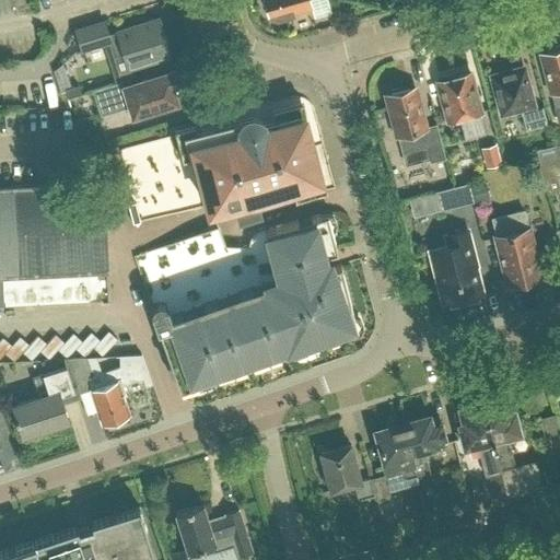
[(331,11),(327,0),(265,0),(268,8),(266,8),(269,16),(271,18),(290,12),(289,11),(293,10),(296,12),(305,10),(306,7),(311,4),(314,16),(331,11)]
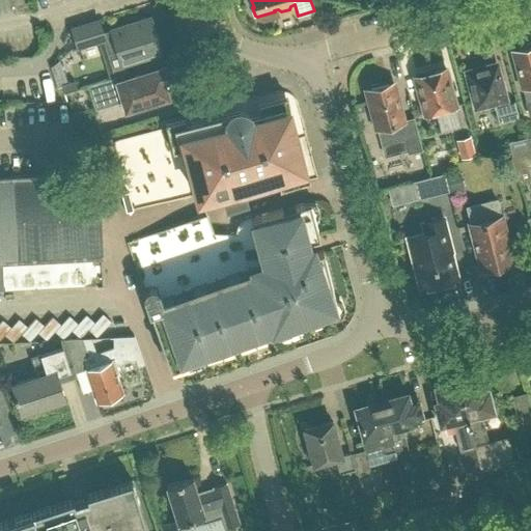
[(163,53),(151,16),(110,29),(110,30),(103,33),(99,20),(71,28),(77,48),(105,39),(109,52),(116,50),(121,66),(163,53)]
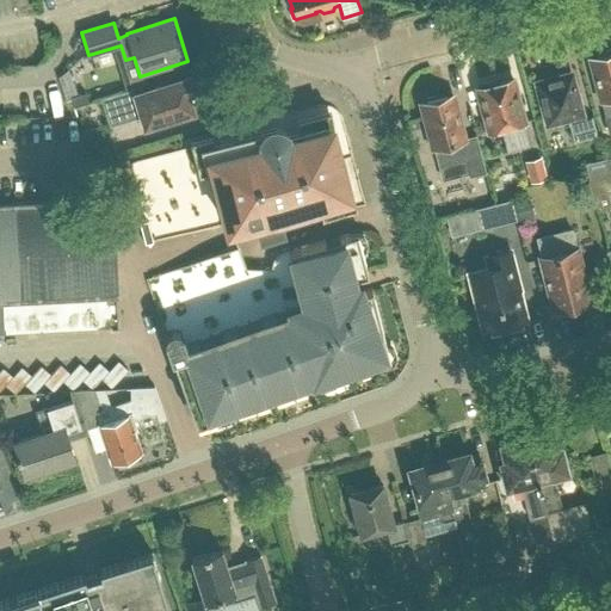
[(590,56),(602,99),(603,98),(610,129),(610,128),(610,47),(605,49),(603,53),(590,56)]
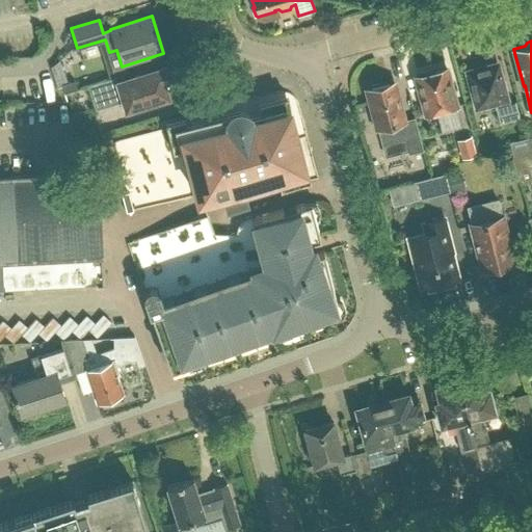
[(53,78),(59,100),(65,99),(64,91),(76,88),(73,79),(67,81),(60,61),(49,64),(53,78)]
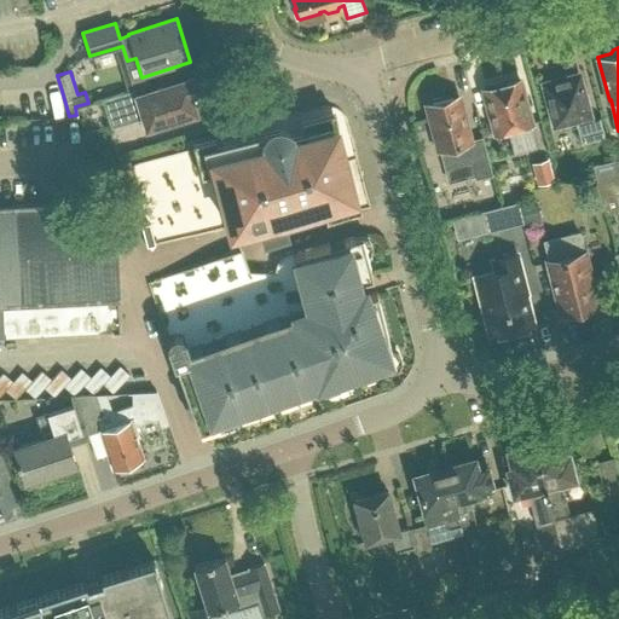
[(584,102),(577,74),(561,77),(561,75),(545,79),(547,82),(544,82),(554,122),(574,117),(580,140),(603,134),(599,116),(591,119),(588,102),(584,102)]
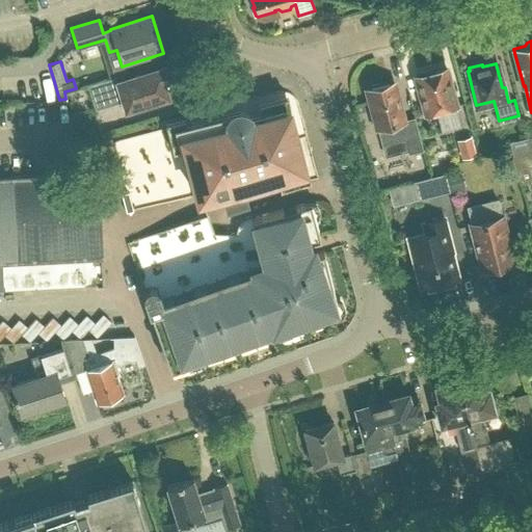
[(162,79),(170,77),(167,64),(123,78),(122,74),(88,83),(96,107),(123,99),(126,108),(167,96),(162,79)]
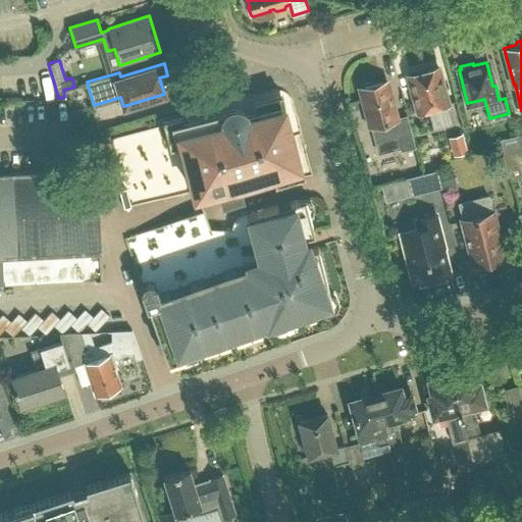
[(448,102),(438,65),(423,69),(419,67),(411,69),(410,72),(407,73),(412,94),(411,96),(413,104),(415,106),(416,110),(428,107),(433,126),(451,121),(446,102),(448,102)]
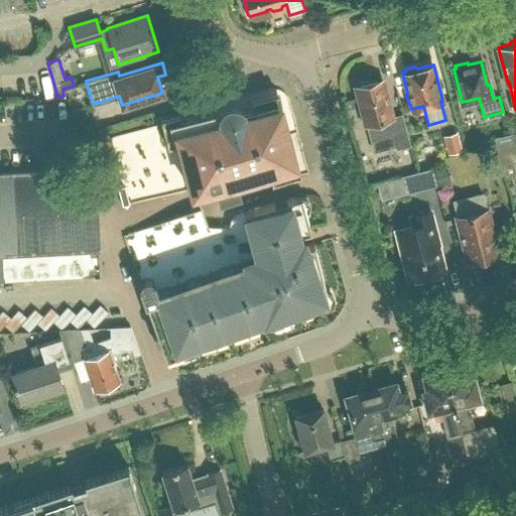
[(391,115),(382,79),(370,82),(367,79),(357,82),(356,86),(361,105),(359,108),(363,123),(367,122),(371,138),(391,133),(396,149),(410,145),(402,114),(391,117),(391,116),(391,115)]
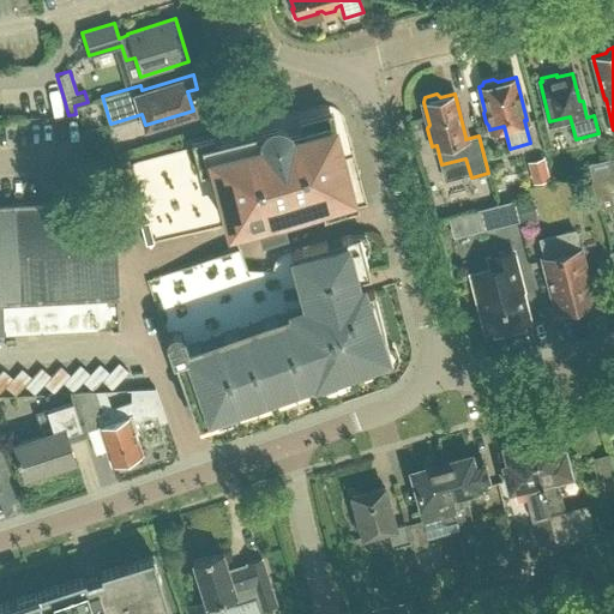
[(275,126),(274,126),(272,126),(209,143),(209,145),(210,145),(214,157),(204,160),(206,167),(218,214),(245,208),(247,217),(262,214),(263,218),(258,220),(260,232),(282,227),(281,220),(327,208),(327,206),(335,205),(332,197),(345,193),(348,193),(331,128),(315,133),(313,125),(306,126),(288,131),(287,130),(284,128),(282,127),(280,126),(278,126),(275,126)]
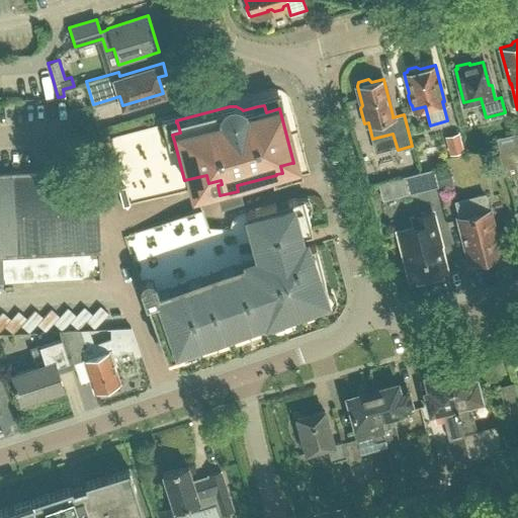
[(448,154),(462,150),(457,132),(443,136),(448,154)]
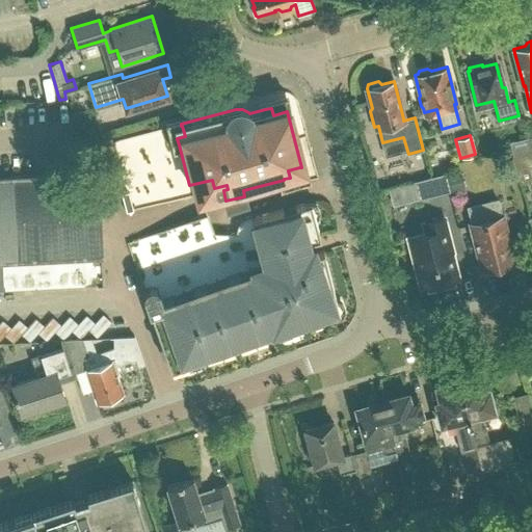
[(525,166),(531,164),(531,150),(530,151),(513,155),(520,182),(529,180),(525,166)]
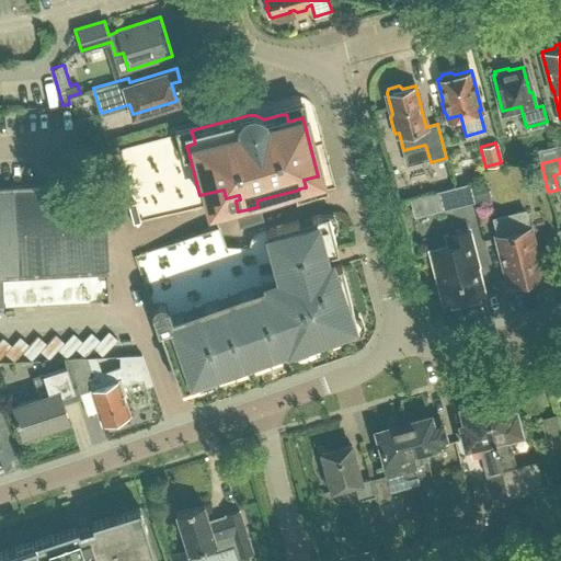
[(0,302),(105,297),(105,298),(109,298),(104,179),(101,180),(0,185),(0,302)]
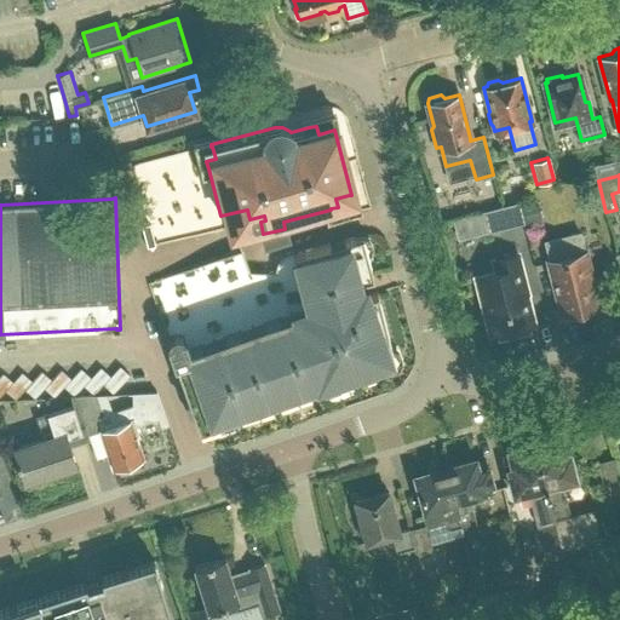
[(510,225),(505,206),(482,212),(486,230),(510,225)]
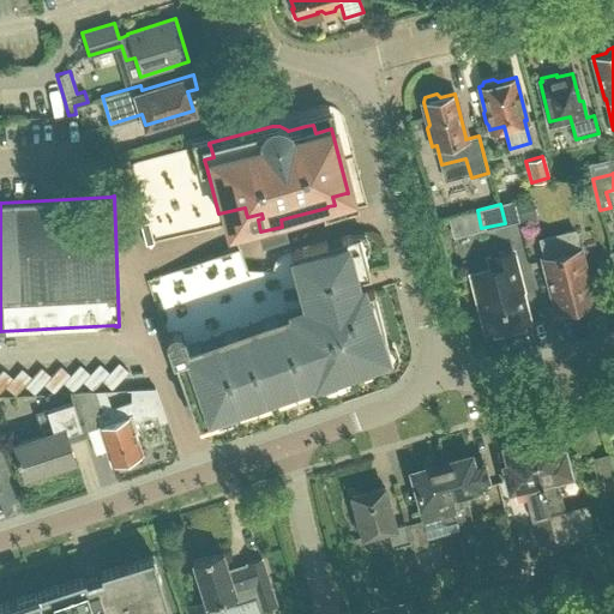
[(139,223),(145,245),(154,242),(148,221),(139,223)]
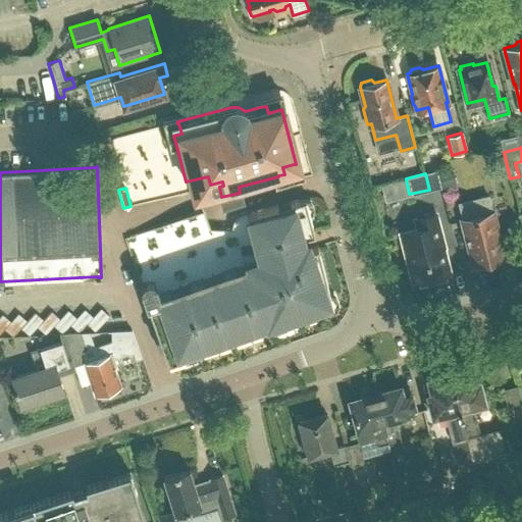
[(492,210),(488,194),(458,201),(462,218),(461,218),(472,262),(484,258),(488,261),(498,259),(500,255),(503,254),(497,230),(499,227),(494,210),(492,210)]
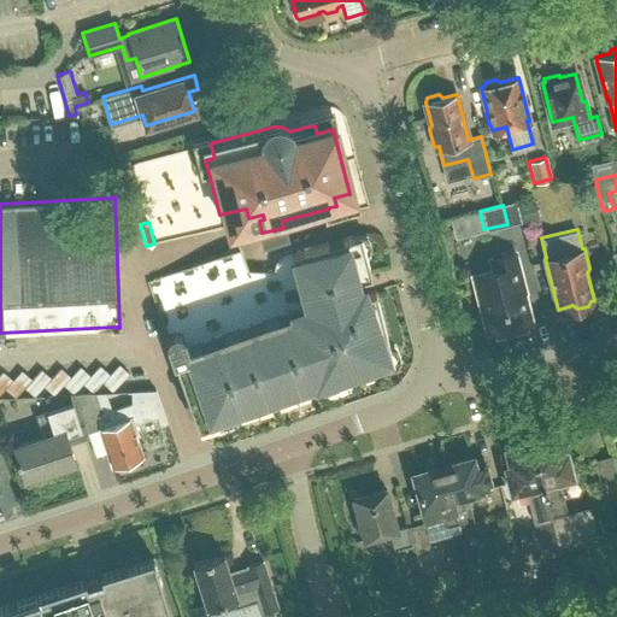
[(169,338),(168,339),(168,340),(175,359),(174,359),(195,422),(198,421),(215,415),(217,421),(230,416),(239,413),(236,407),(253,401),(256,407),(269,403),(277,400),(275,394),(293,388),(294,393),(307,388),(307,389),(316,386),(313,380),(331,374),(333,380),(346,375),(359,371),(363,372),(371,370),(372,366),(380,364),(380,362),(378,362),(377,358),(383,347),(387,346),(389,346),(375,291),(358,295),(352,278),(370,274),(364,252),(359,253),(353,234),(291,251),(303,298),(319,293),(324,307),(188,354),(181,335),(180,334),(177,334),(175,334),(174,334),(171,335),(170,336),(169,338)]
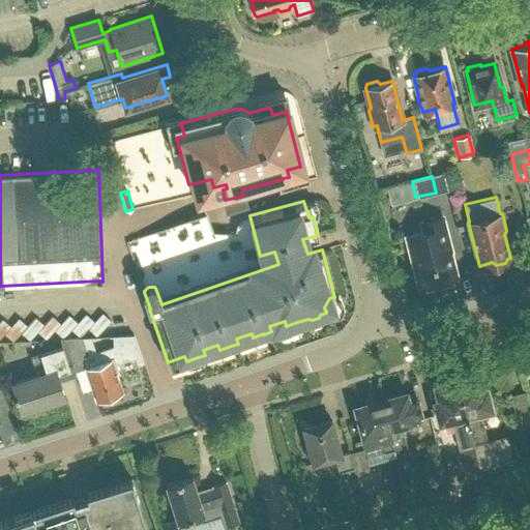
[(450,251),(442,216),(421,223),(423,232),(406,236),(418,286),(424,285),(425,290),(442,286),(441,281),(455,276),(449,251),(450,251)]
